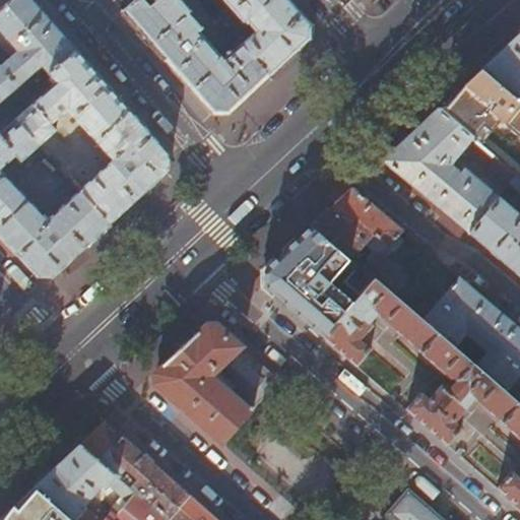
[(0,0),(0,10),(11,0),(0,0)]
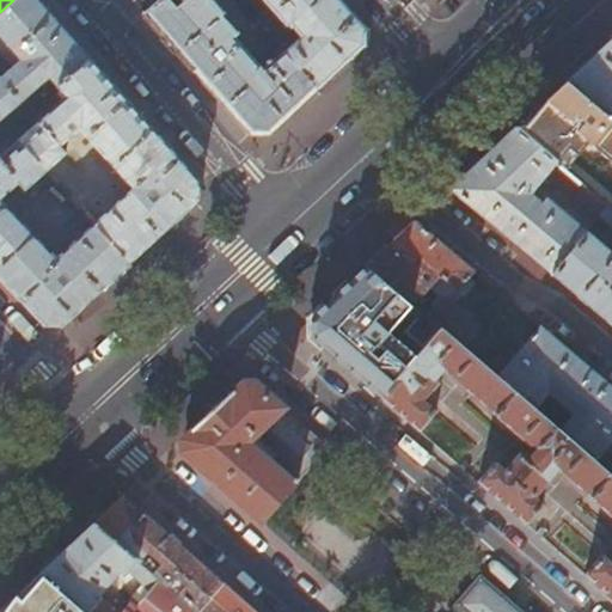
[(0,78),(0,120),(1,121),(50,79),(59,89),(90,61),(46,10),(36,0),(13,0),(0,12),(0,36),(20,61),(1,79),(0,78)]
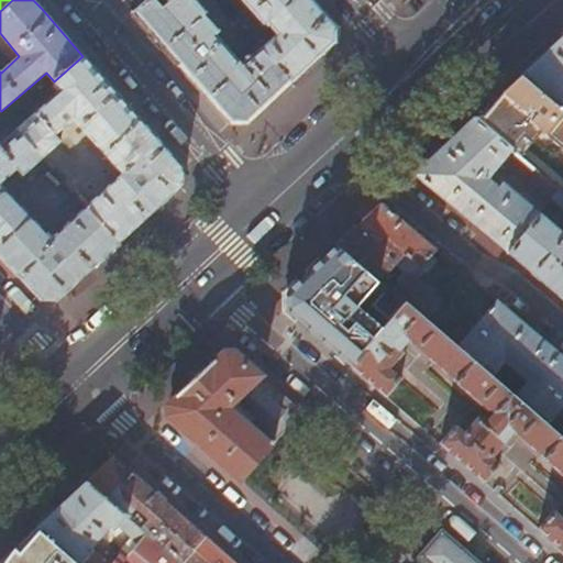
[(166,0),(168,2),(163,8),(155,0),(148,0),(133,14),(212,103),(230,123),(246,124),(265,108),(291,83),(261,48),(243,65),(238,59),(241,57),(234,50),(231,52),(217,35),(218,33),(218,26),(197,2),(194,0),(190,1),(188,0),(166,0)]
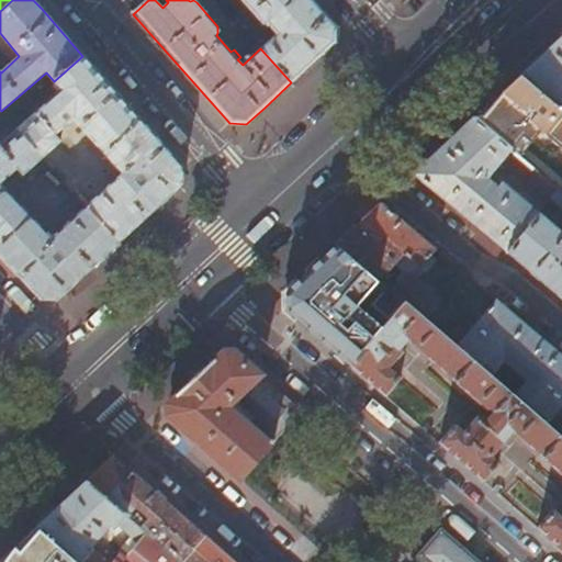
[(240,0),(267,30),(269,29),(276,35),(260,48),(291,82),(317,58),(335,42),(336,27),(312,0),(240,0)]
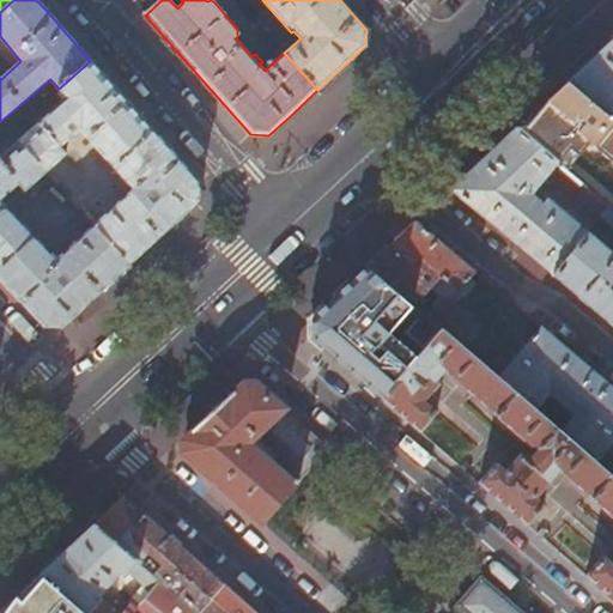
[(612,40),(568,83),(612,120),(612,40)]
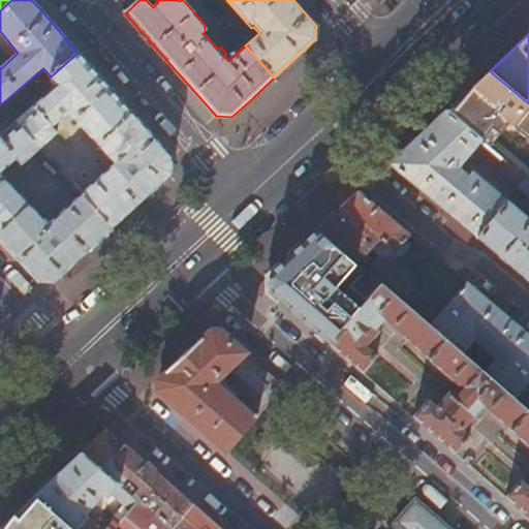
[(78,53),(51,76),(58,85),(17,122),(40,149),(59,133),(54,127),(71,112),(117,164),(82,195),(113,228),(141,203),(170,175),(170,158),(78,53)]
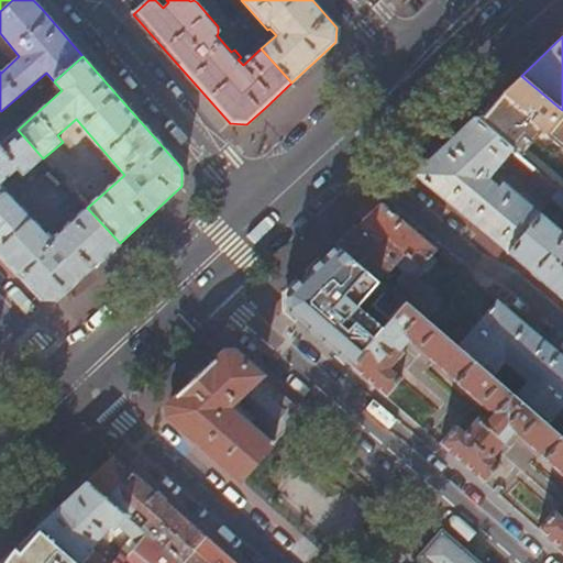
[(474,120),(520,157),(541,133),(562,152),(562,110),(521,76),(474,120)]
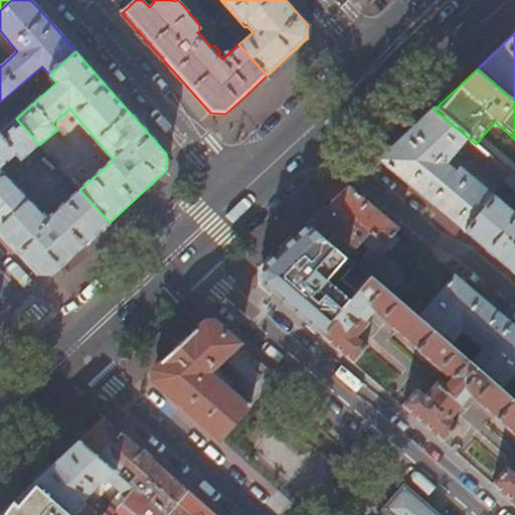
[(514,177),(476,144),(434,110),(423,120),(403,138),(379,160),(514,274),(514,177)]
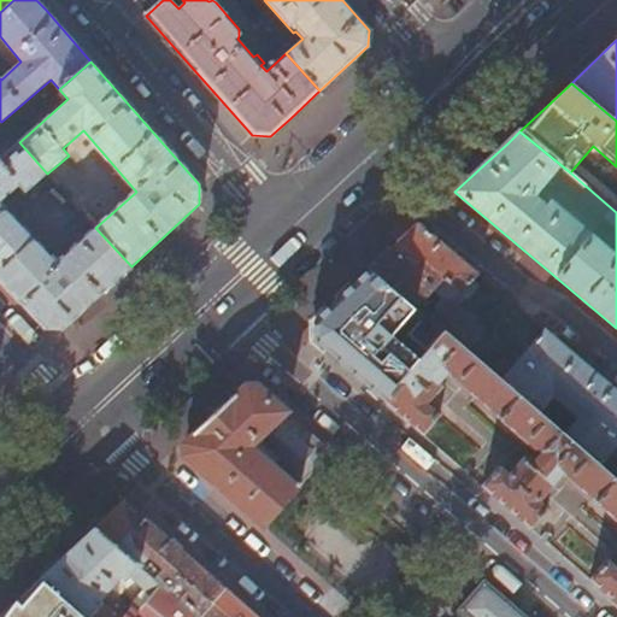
[(0,158),(0,280),(45,328),(63,329),(105,291),(131,266),(95,228),(57,262),(1,203),(21,186),(27,192),(47,174),(19,142),(0,158)]
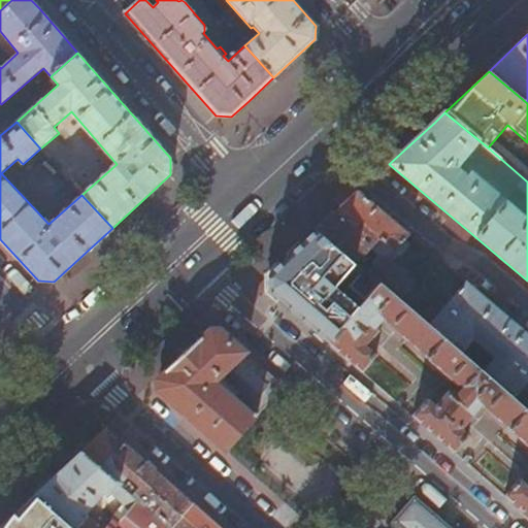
[(405,239),(409,235),(359,193),(318,231),(354,262),(380,285),(399,302),(415,285),(387,259),(394,251),(401,256),(410,244),(405,239)]
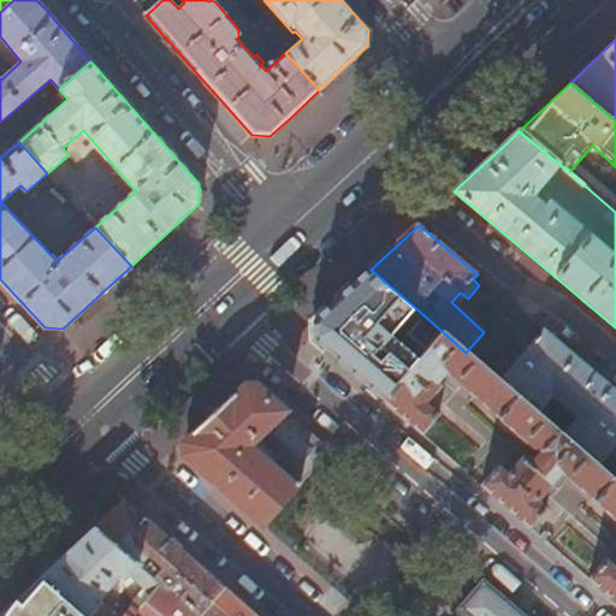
[(314,339),(354,374),(413,306),(371,270),(344,294),(313,323),(314,339)]
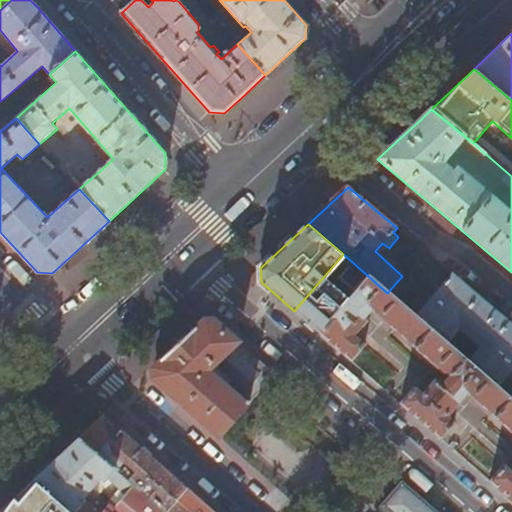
[(294,311),(319,333),(368,276),(343,254),(294,311)]
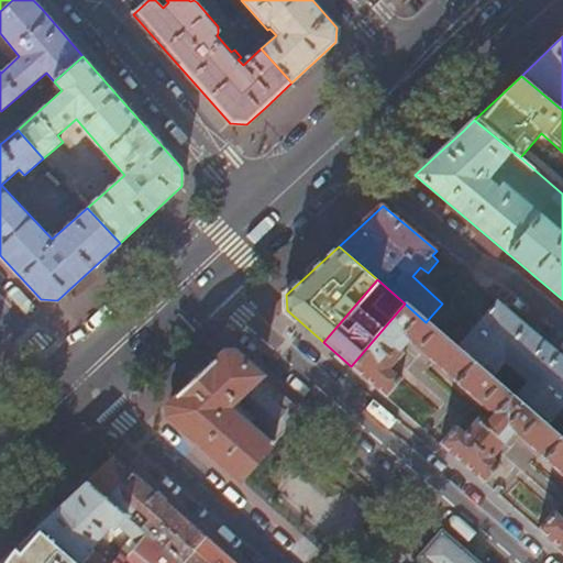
[(460,293),(430,327),(444,338),(473,305),(460,293)]
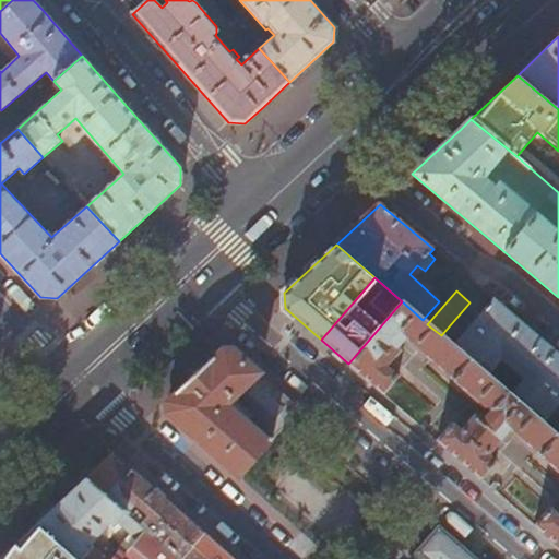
[(558,355),(492,299),(453,346),(501,388),(507,380),(495,369),(503,359),(525,379),(511,395),(543,423),(558,403),(558,355)]
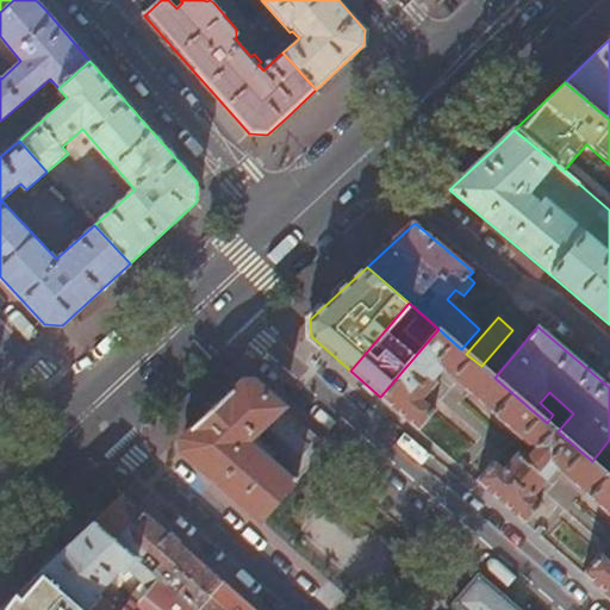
[(495,378),(481,366),(466,354),(461,349),(439,329),(380,397),(425,435),(442,416),(423,399),(437,381),(435,373),(430,368),(436,363),(530,446),(526,452),(516,453),(502,468),(493,461),(477,480),(609,596),(609,477),(592,461),(558,431),(547,423),(495,378)]
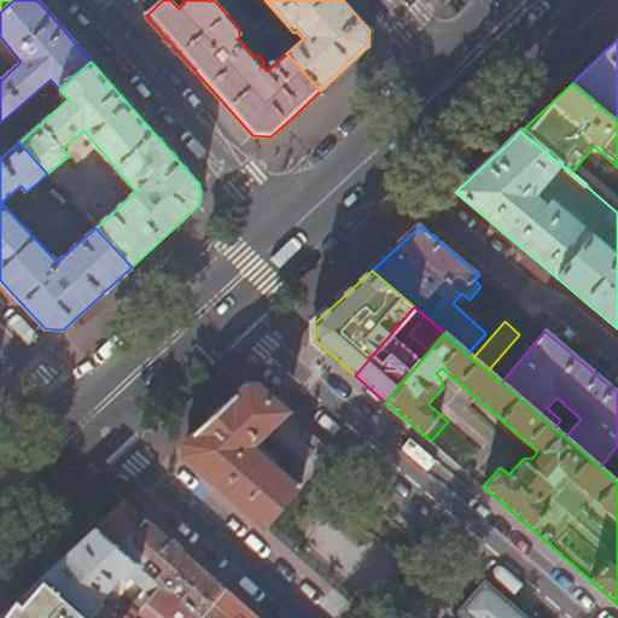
[(187,460),(266,528),(301,489),(302,488),(333,452),(261,389),(244,390),(217,414),(187,442),(187,460)]
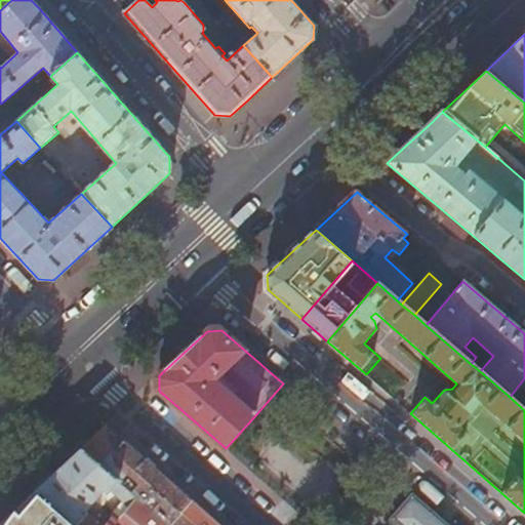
[(168,524),(169,524),(192,500),(106,425),(91,439),(79,449),(118,482),(125,474),(137,484),(130,492),(145,505),(151,496),(158,502),(152,511),(168,524)]
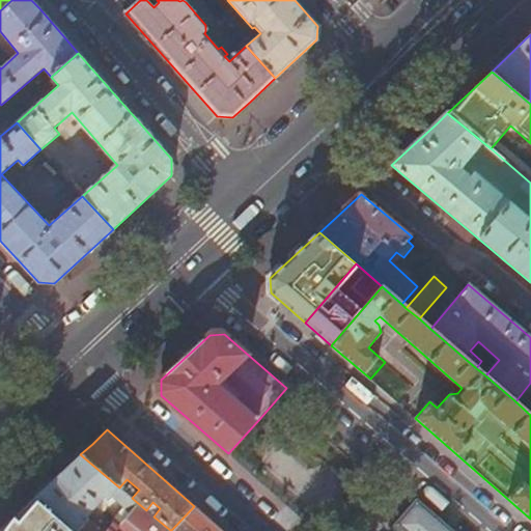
[(119,487),(80,454),(57,476),(35,497),(76,530),(170,530),(154,516),(146,510),(132,498),(119,487)]
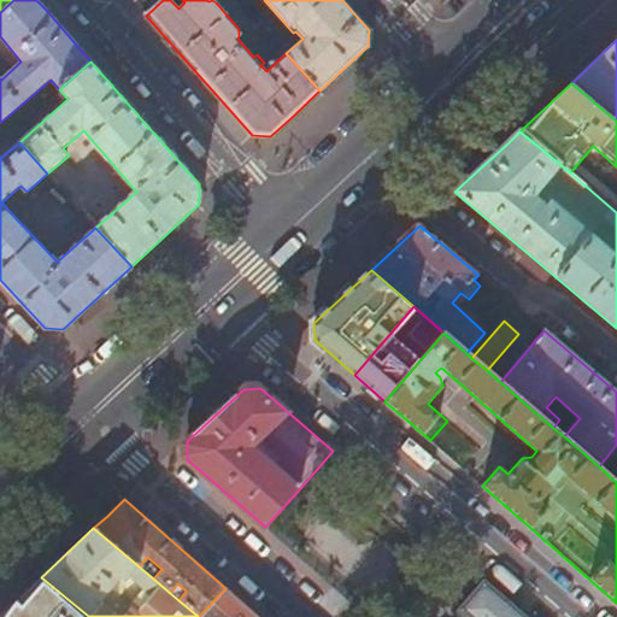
[(27,591),(11,604),(25,616),(88,616),(41,577),(27,591)]
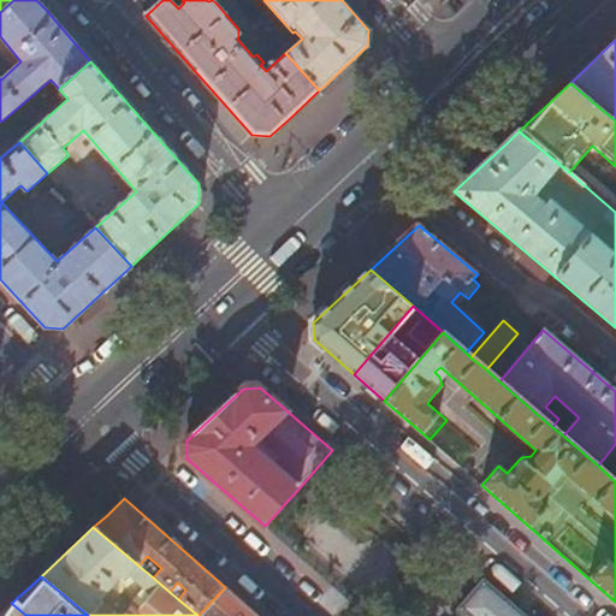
[(521,615),(483,581),(461,608),(469,615),(521,615)]
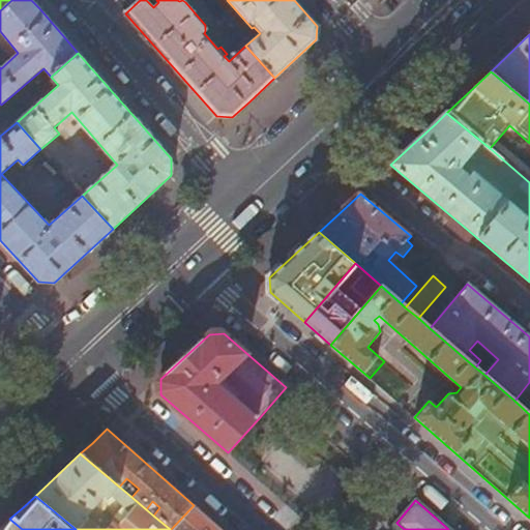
[(222,529),(194,505),(171,529),(222,529)]
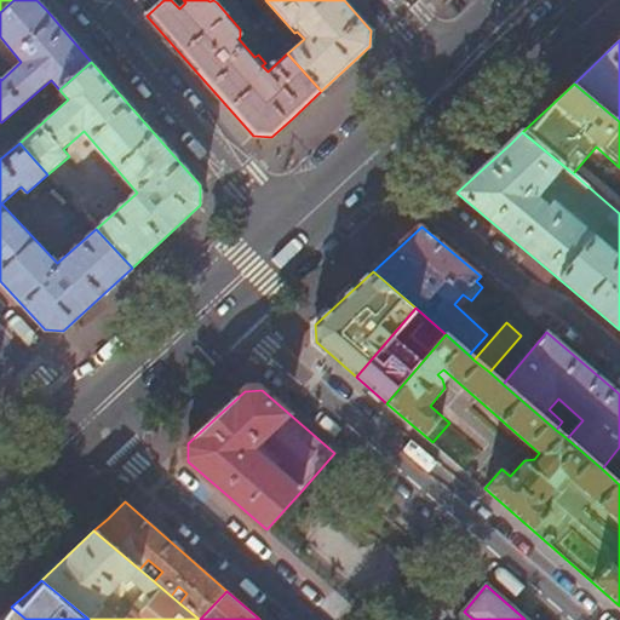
[(0,619),(26,619),(11,607),(5,614),(0,618),(0,619)]
